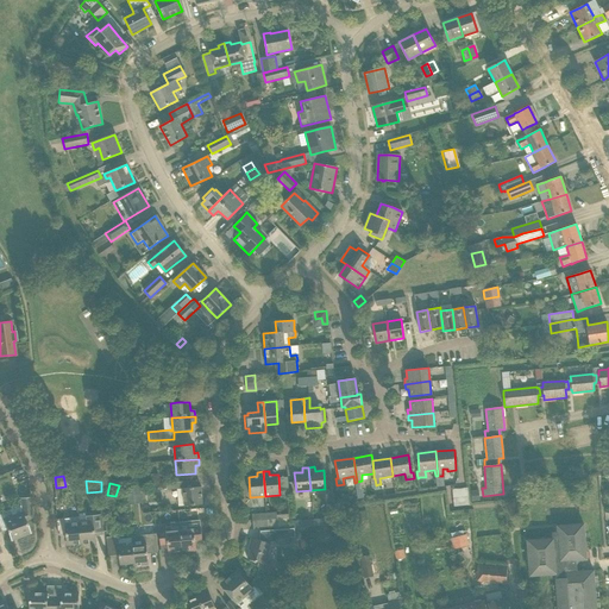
[(140,502),(139,490),(139,485),(126,487),(127,493),(129,504),(140,502)]
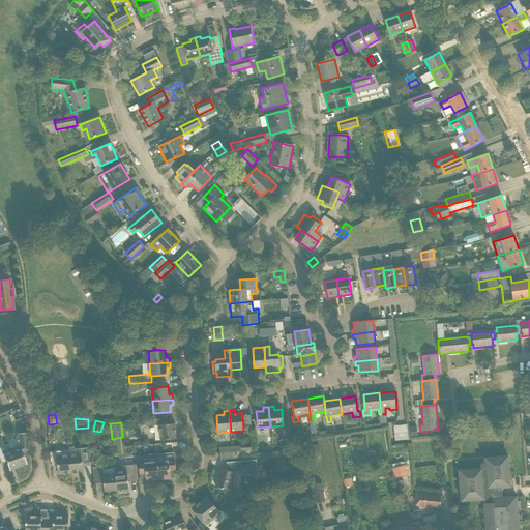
[(159,424),(160,440),(166,440),(176,439),(175,423),(165,424),(159,424)]
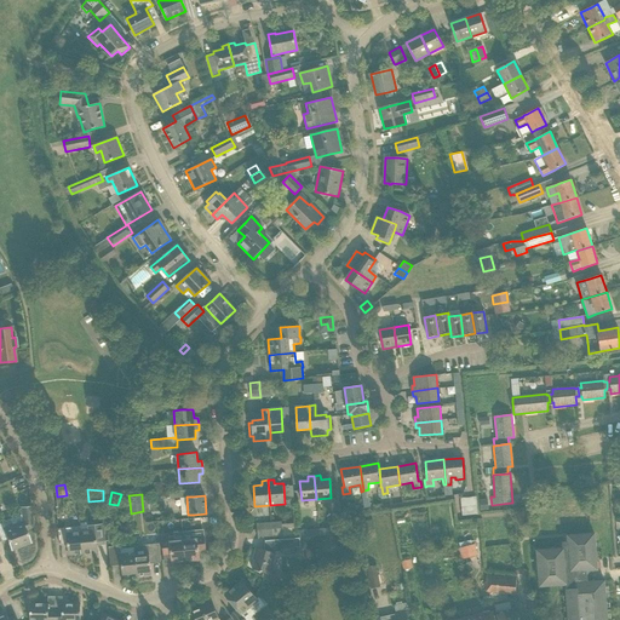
[(461,514),(477,514),(477,497),(461,497),(461,514)]
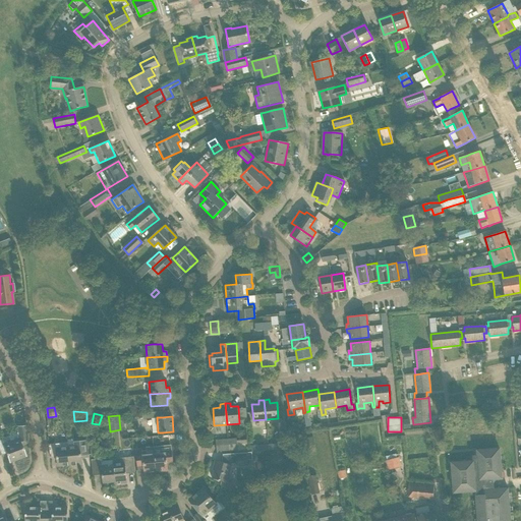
[(25,456),(21,446),(26,444),(25,425),(17,426),(17,432),(0,439),(0,452),(1,455),(5,454),(8,463),(25,456)]
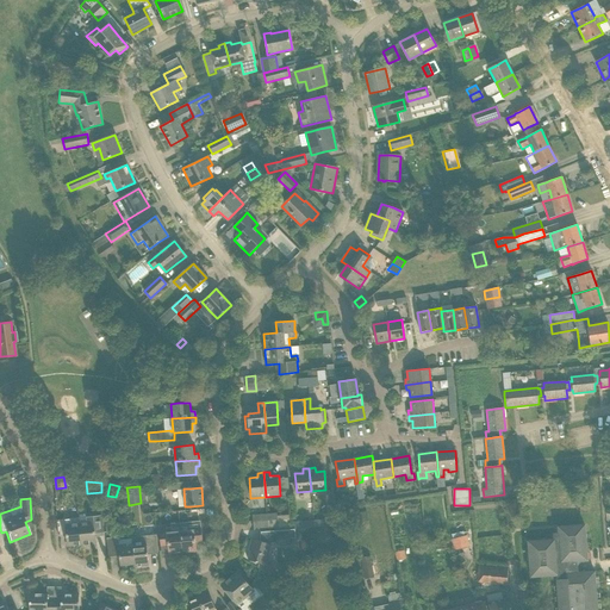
[(97,546),(95,534),(104,533),(103,521),(101,516),(87,517),(87,523),(80,523),(82,545),(81,545),(81,547),(97,546)]
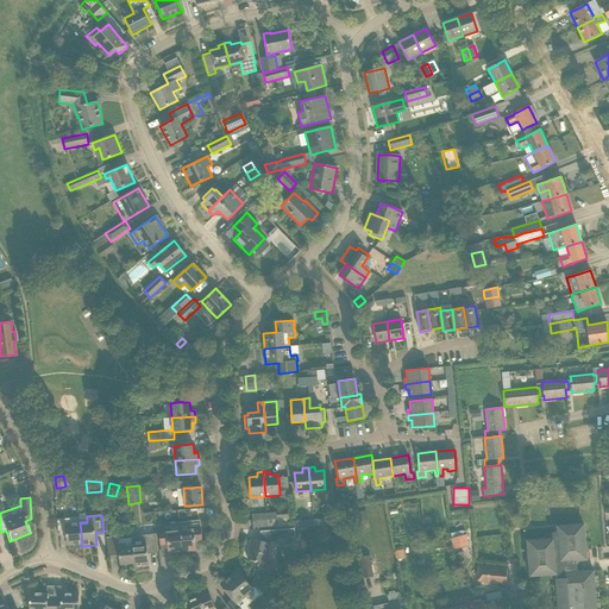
[(58,534),(66,533),(67,545),(81,544),(82,544),(80,522),(79,518),(57,519),(58,534)]
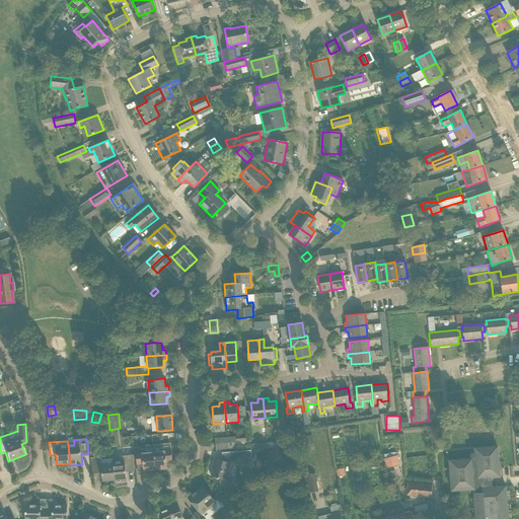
[(483,493),(482,484),(488,484),(489,488),(494,487),(493,477),(500,476),(499,467),(497,468),(496,456),(498,455),(497,447),(475,448),(475,453),(470,454),(471,459),(449,461),(452,491),(473,489),(473,493),(478,493),(483,493)]
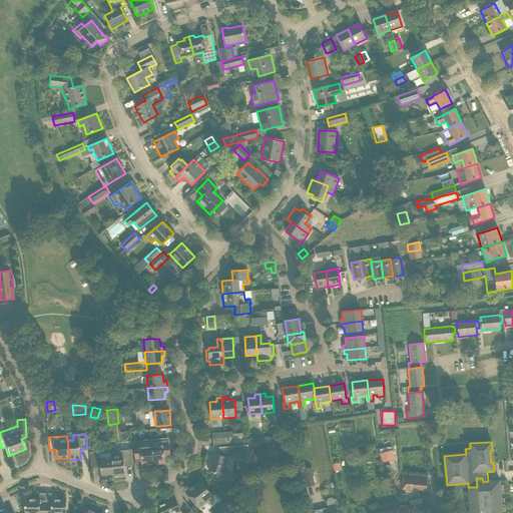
[(158,446),(151,447),(153,465),(165,464),(164,456),(170,456),(169,444),(158,445),(158,446)]
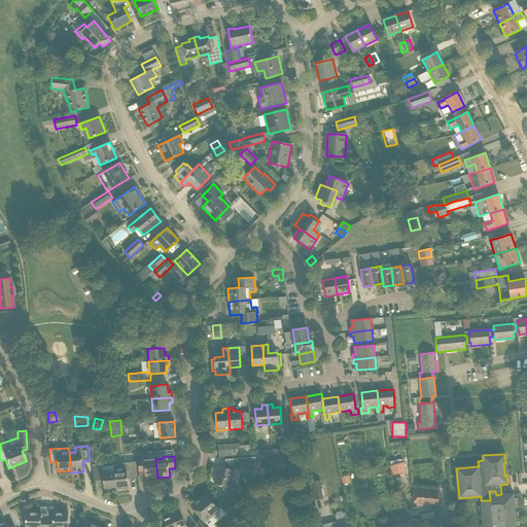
[(225,459),(223,467),(227,468),(234,469),(234,468),(239,468),(239,471),(250,470),(250,465),(255,465),(254,457),(225,459)]
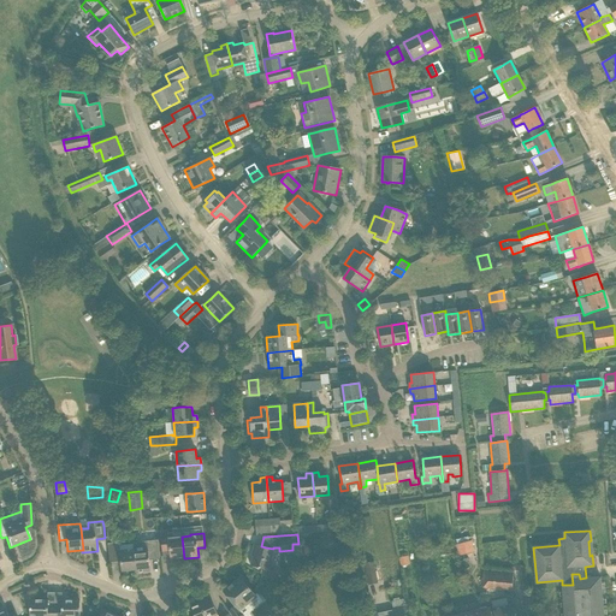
[(336,543),(335,538),(333,538),(332,534),(326,534),(327,550),(338,549),(338,543),(336,543)]
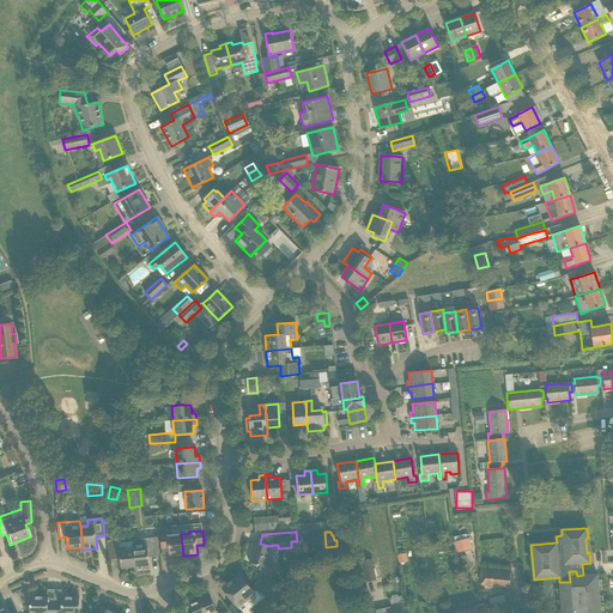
[(183,556),(181,534),(173,534),(173,533),(161,535),(161,538),(162,550),(168,548),(169,557),(183,556)]
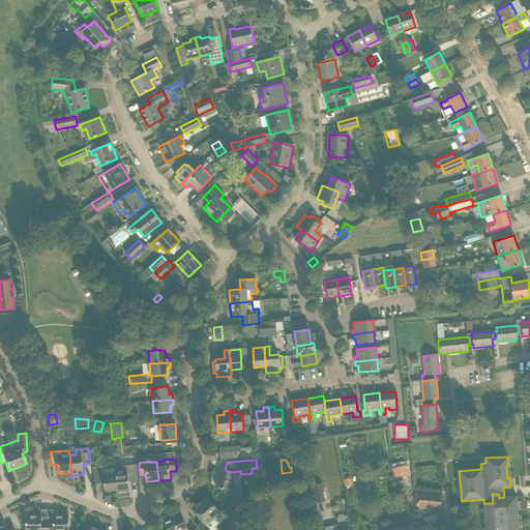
[(117,490),(116,490),(117,493),(129,491),(128,481),(138,480),(137,470),(136,465),(122,466),(114,467),(115,472),(117,490)]
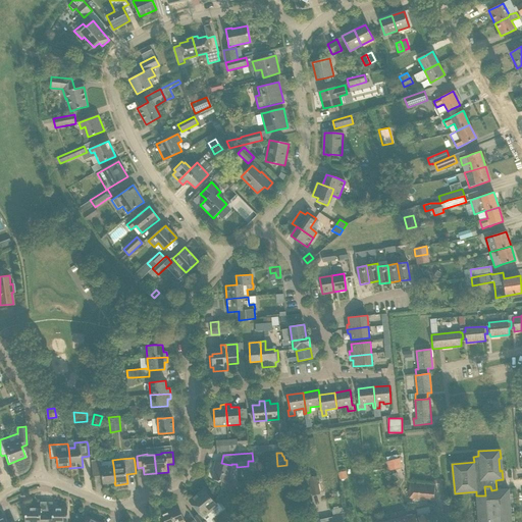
[(401,468),(399,458),(386,461),(388,471),(401,468)]
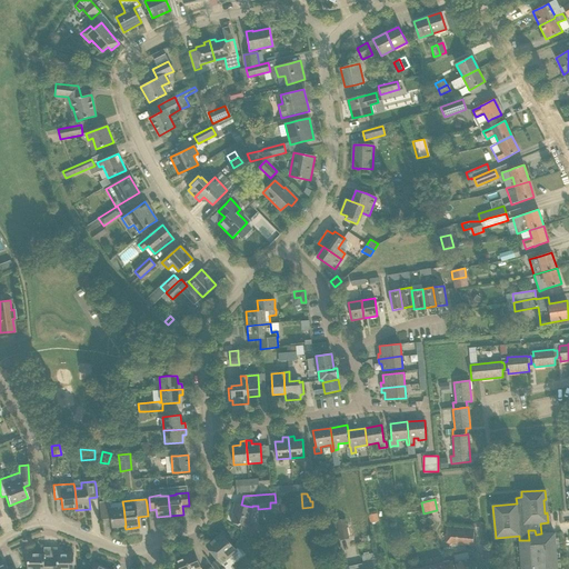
[(112,527),(125,526),(126,526),(123,507),(111,508),(110,501),(99,502),(100,508),(101,519),(111,519),(112,527)]
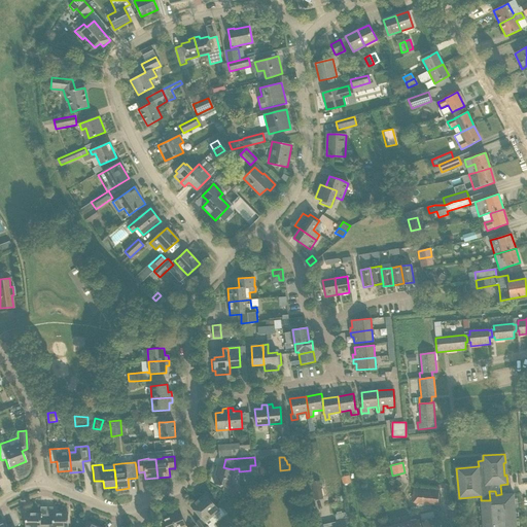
[(227,468),(223,467),(217,465),(216,471),(217,471),(214,484),(223,487),(222,491),(238,499),(241,493),(230,487),(234,470),(234,469),(227,468)]
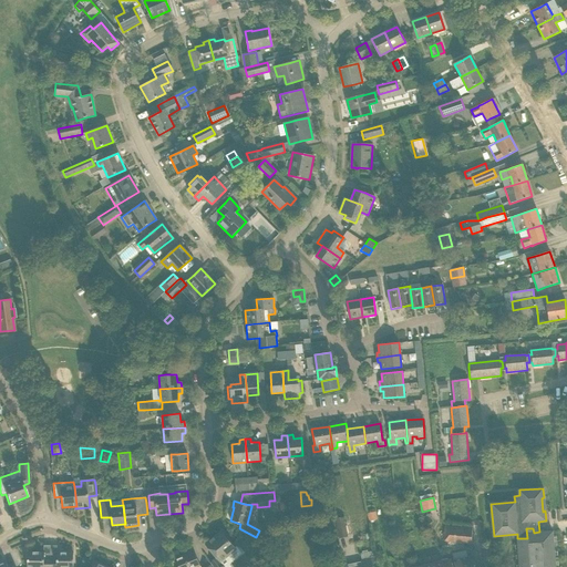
[(369,527),(367,516),(364,516),(364,513),(350,515),(353,532),(354,531),(354,534),(366,532),(367,539),(370,538),(369,531),(368,531),(368,528),(369,527)]
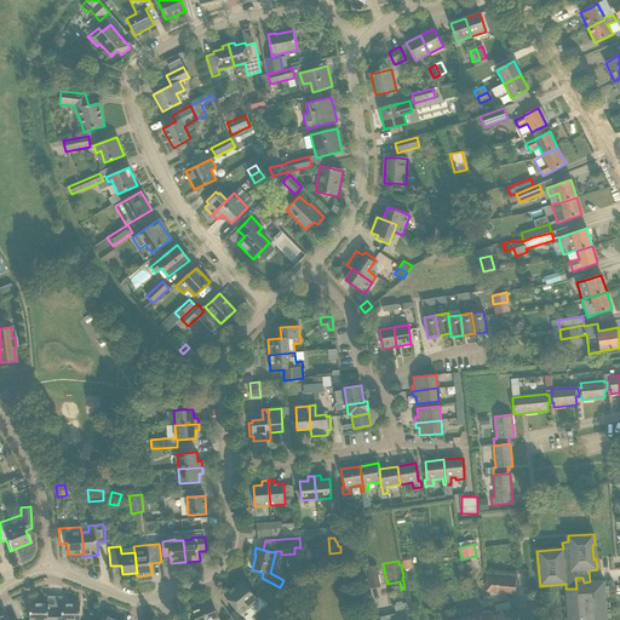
[(470,562),(463,566),(468,573),(474,570),(470,562)]
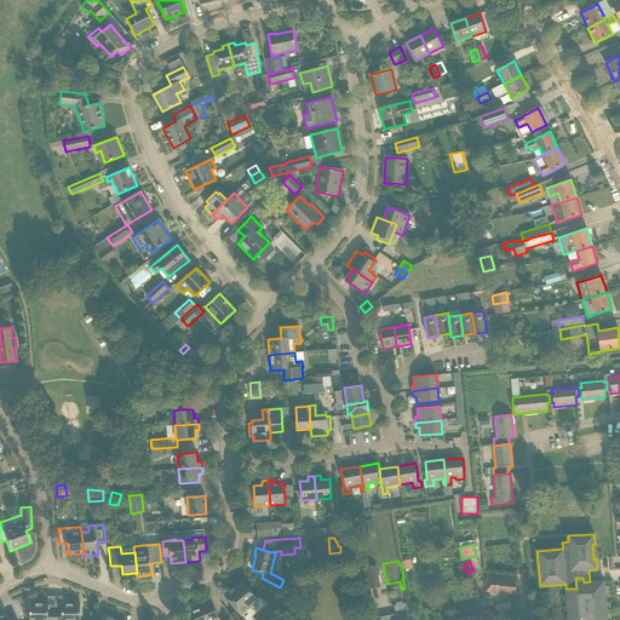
[(367,567),(371,589),(380,586),(377,566),(367,567)]
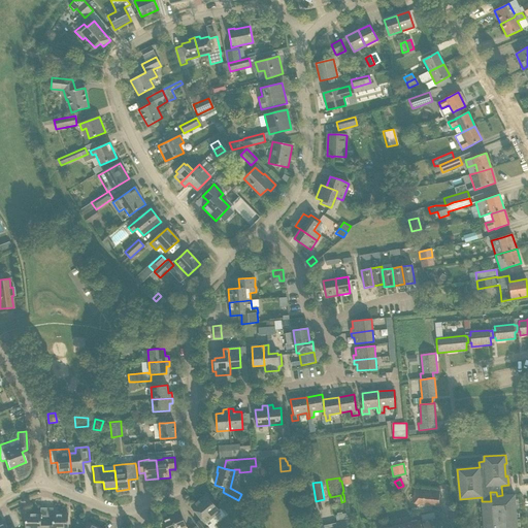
[(413,503),(439,506),(439,492),(415,490),(413,503)]
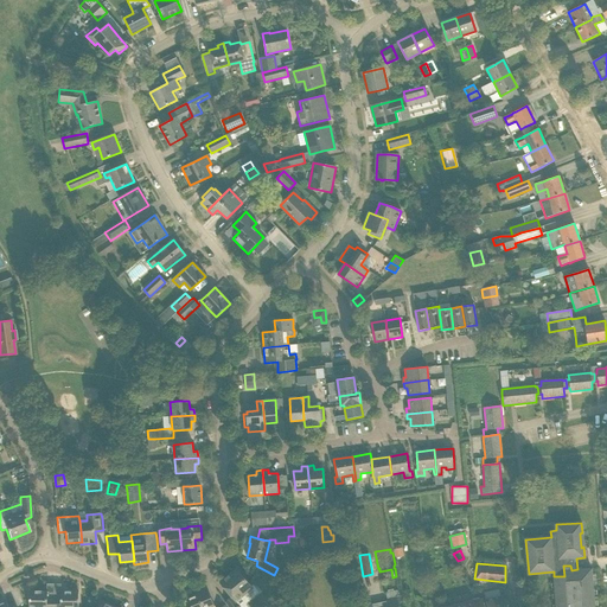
[(564,576),(560,576),(554,576),(556,606),(594,606),(592,568),(577,569),(572,570),(570,566),(563,566),(564,576)]
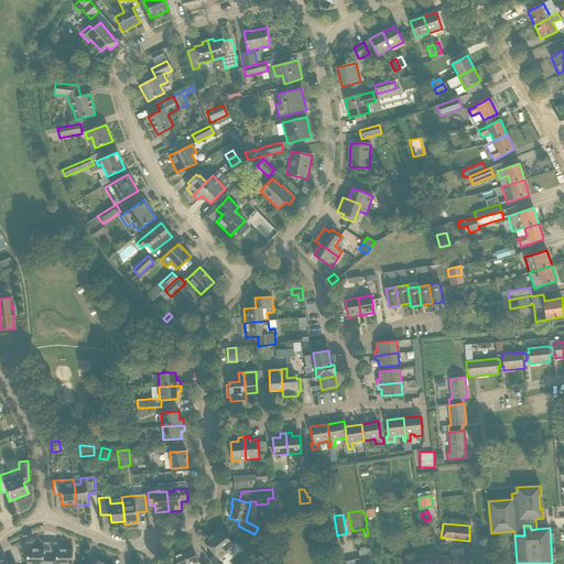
[(212,550),(219,560),(235,546),(227,538),(219,529),(204,541),(212,550)]
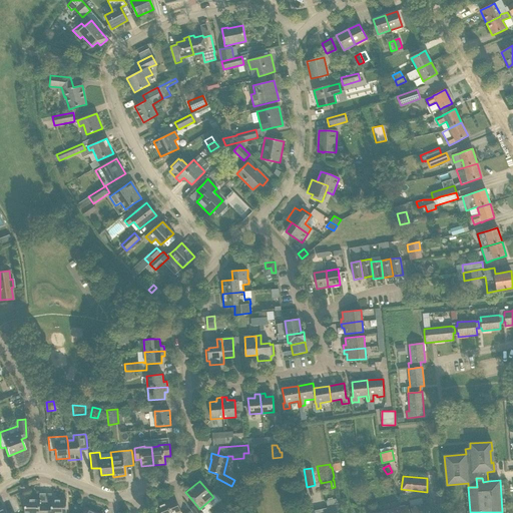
[(341,512),(340,505),(338,496),(327,498),(328,501),(326,501),(328,508),(311,511),(311,512),(341,512)]
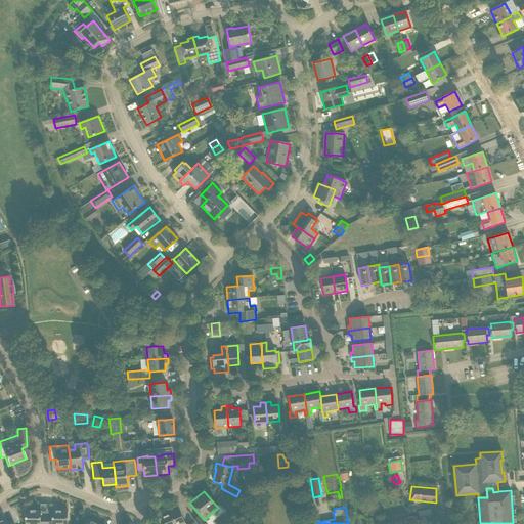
[(182,523),(185,523),(178,508),(173,510),(173,512),(161,517),(164,523),(182,523)]
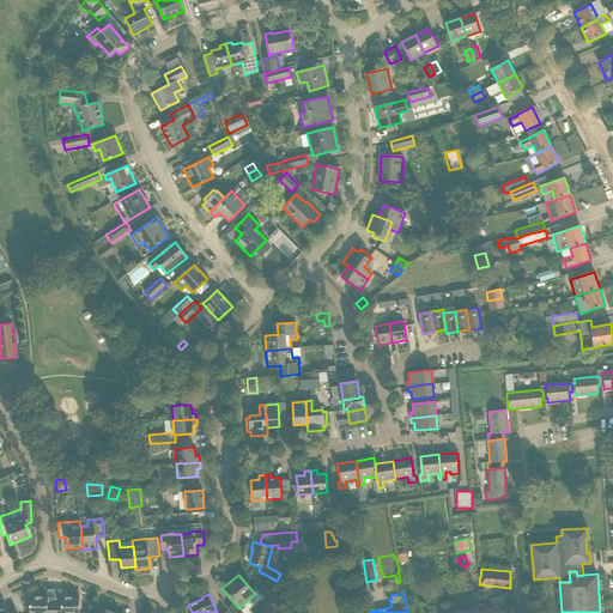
[(491,612),(514,612),(511,601),(504,604),(502,596),(489,599),(490,606),(491,612)]
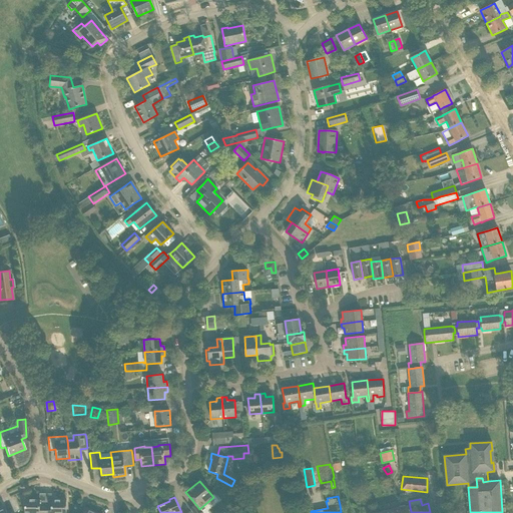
[(45,512),(45,504),(40,504),(40,500),(25,500),(25,510),(24,512),(45,512)]
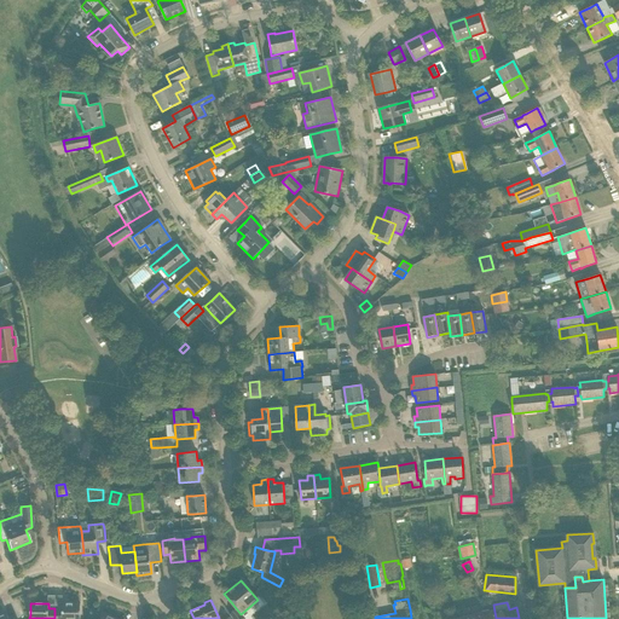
[(55,608),(55,618),(80,618),(80,615),(80,603),(62,603),(62,608),(55,608)]
